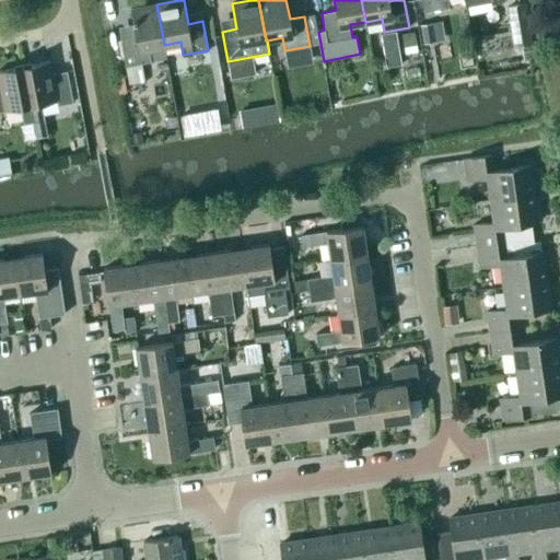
[(422,0),(424,12),(450,8),(448,0),(422,0)]
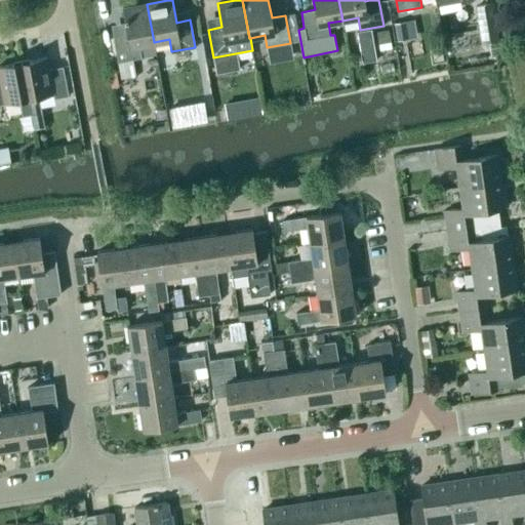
[(493,3),(476,6),(481,45),(499,43),(493,3)]
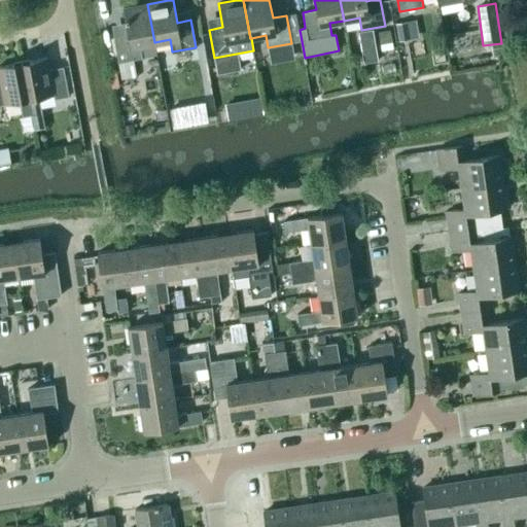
[(123,8),(128,32),(113,35),(118,62),(121,77),(135,75),(133,59),(142,57),(140,45),(154,42),(147,4),(123,8)]
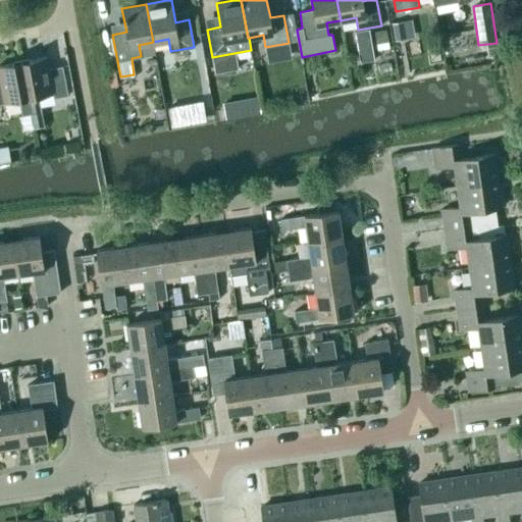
[(396,40),(414,37),(411,19),(393,22),(396,40)]
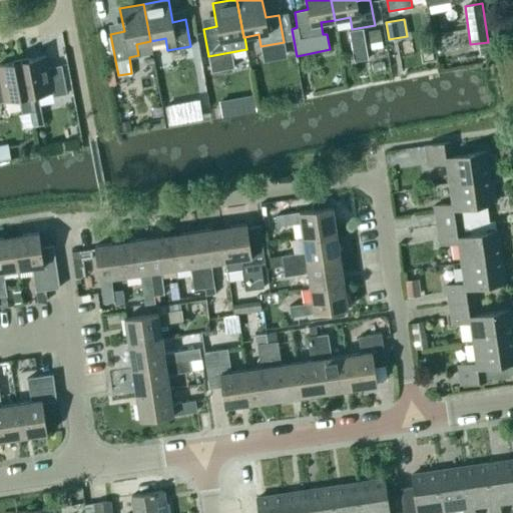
[(370,43),(382,40),(380,28),(368,30),(370,43)]
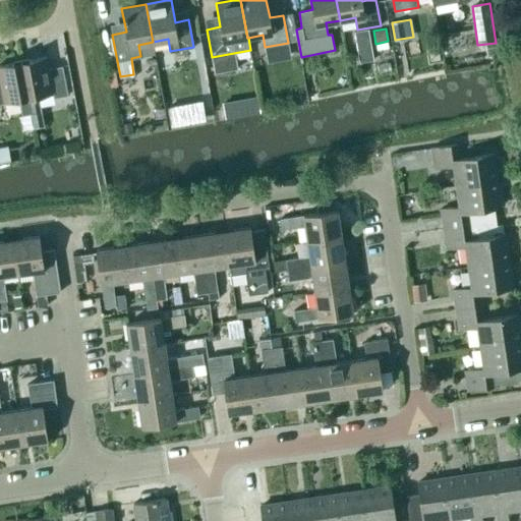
[(189,52),(192,63),(203,62),(201,50),(189,52)]
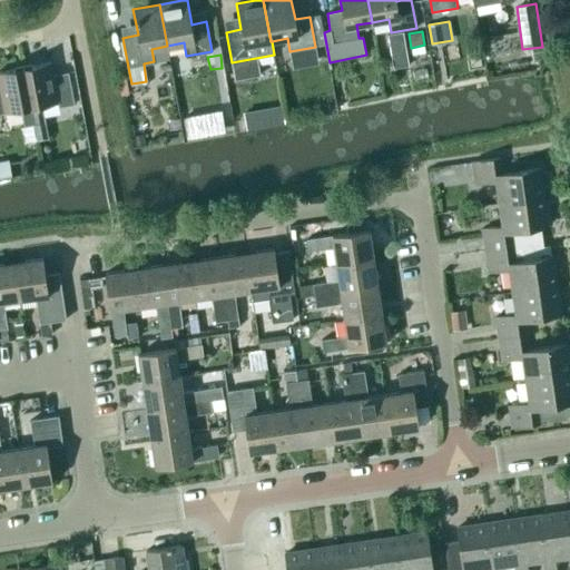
[(46,123),(42,106),(58,102),(59,107),(75,105),(69,72),(53,75),(51,62),(23,67),(35,125),(46,123)]
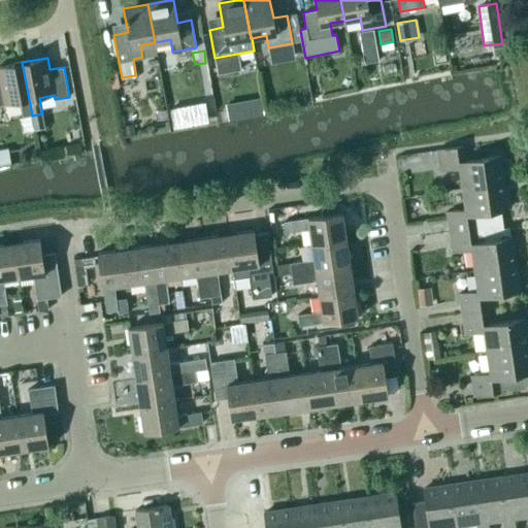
[(0,105),(20,101),(23,118),(32,116),(22,62),(0,66),(0,105)]
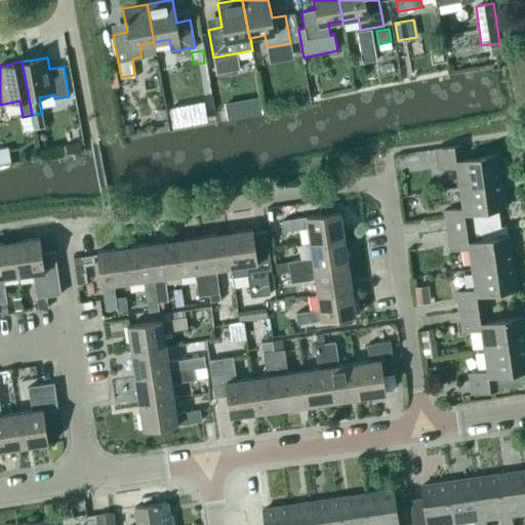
[(116,71),(109,73),(111,88),(112,88),(112,92),(118,91),(118,87),(119,87),(116,71)]
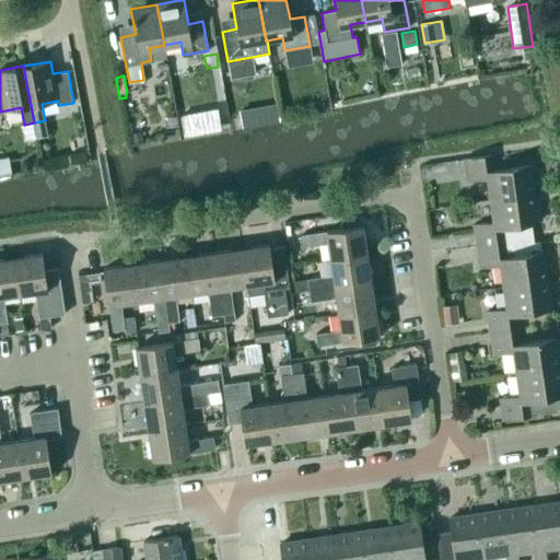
[(229,104),(243,101),(238,77),(224,80),(229,104)]
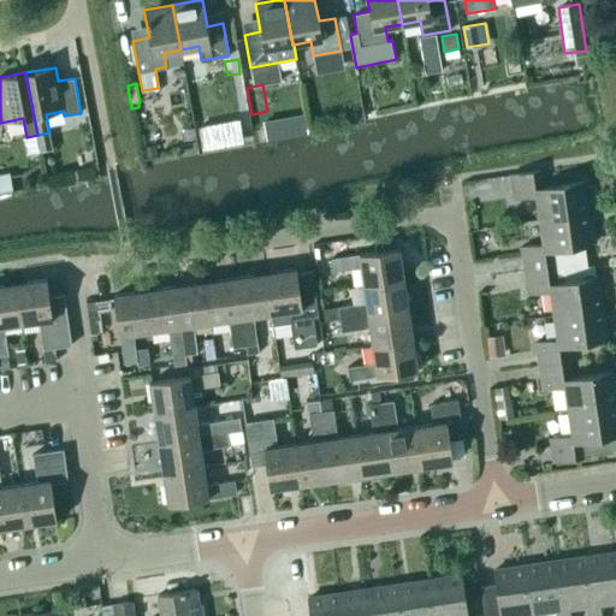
[(540,170),(510,175),(514,199),(535,195),(539,219),(587,212),(582,182),(543,188),(540,170)]
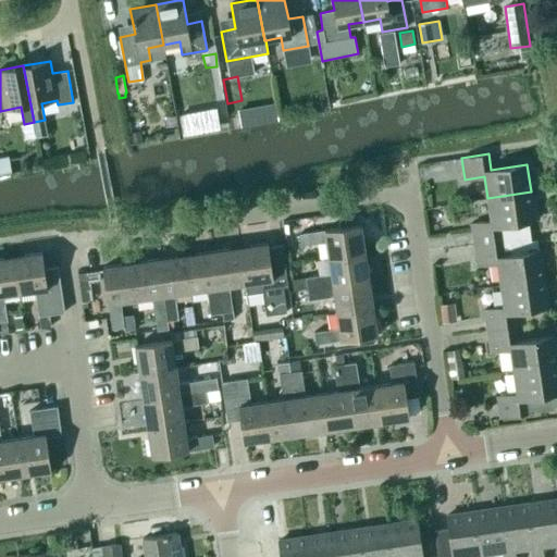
[(9,156),(0,157),(0,173),(12,171),(9,156)]
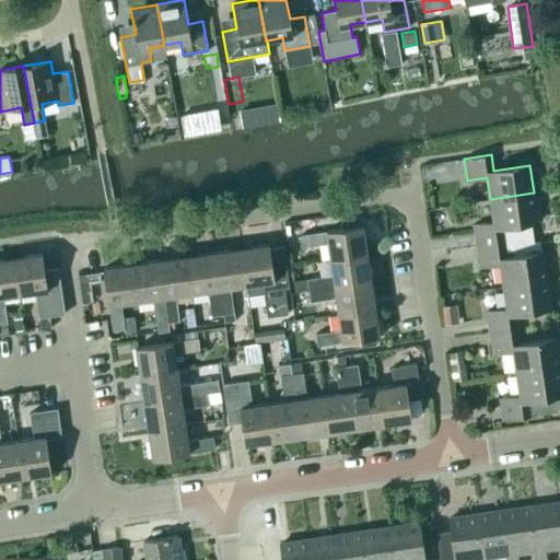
[(535,242),(532,223),(538,222),(534,193),(490,199),(493,222),(474,225),(477,245),(503,242),(506,257),(541,252),(540,241),(535,242)]
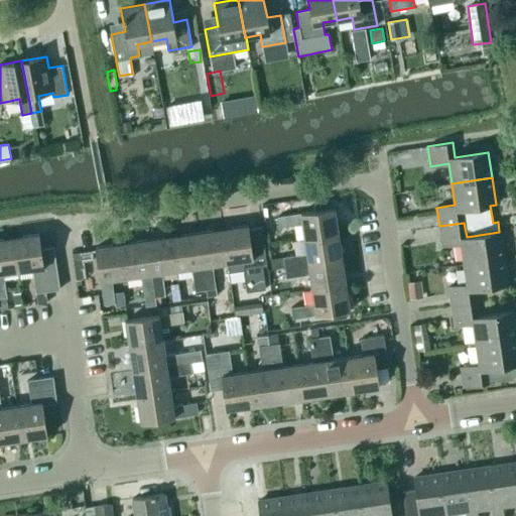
[(410,192),(396,195),(397,213),(413,211),(410,192)]
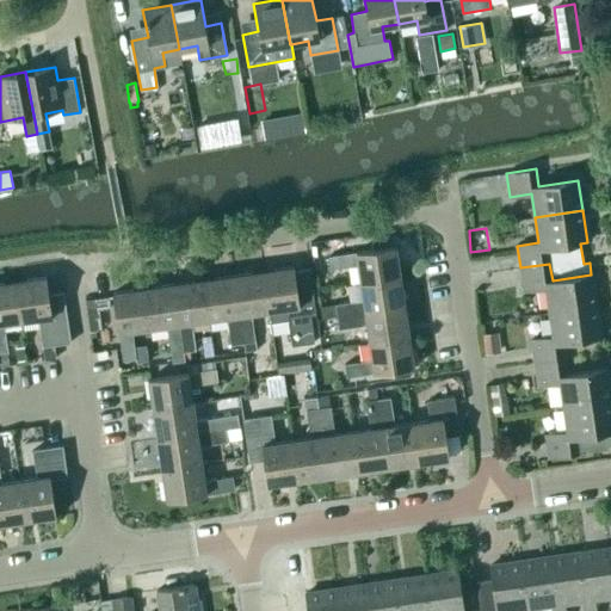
[(396,247),(329,257),(332,270),(358,265),(362,283),(401,277),(396,247)]
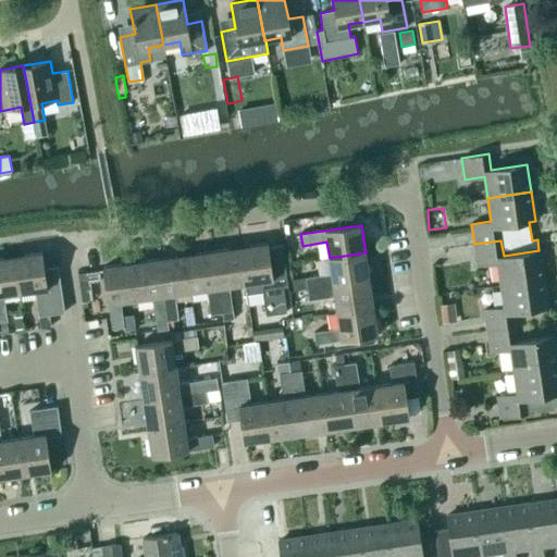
[(500,284),(544,277),(540,250),(539,250),(504,256),(500,240),(474,244),(478,267),(497,264),(500,284)]
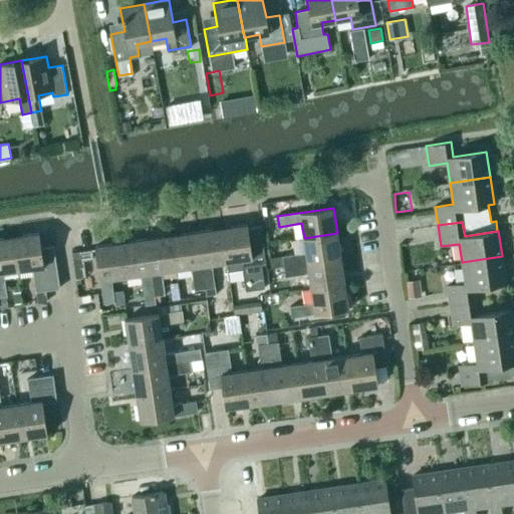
[(228,271),(243,269),(246,291),(265,288),(261,265),(265,264),(260,227),(248,228),(247,224),(221,228),(226,262),(228,271)]
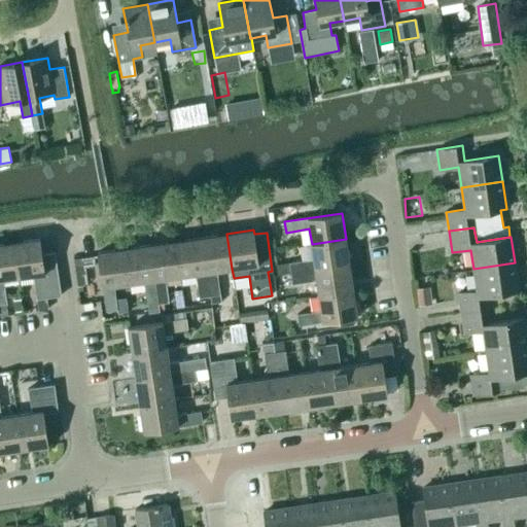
[(202,238),(210,295),(220,294),(217,271),(232,269),(226,234),(202,238)]
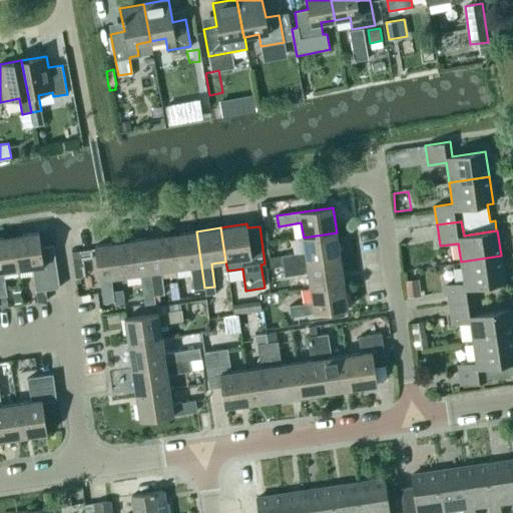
[(170,234),(175,269),(190,267),(193,290),(204,288),(196,231),(170,234)]
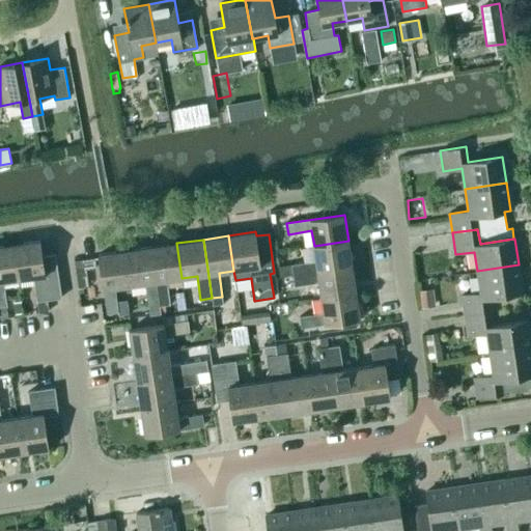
[(37,301),(39,313),(49,312),(47,300),(61,298),(55,254),(43,256),(39,241),(14,245),(19,279),(34,277),(37,301)]
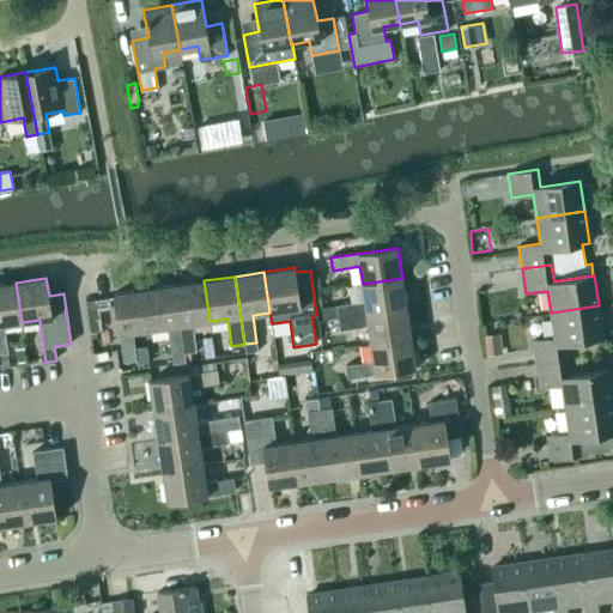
[(338,305),(340,319),(406,308),(402,278),(363,284),(365,302),(338,305)]
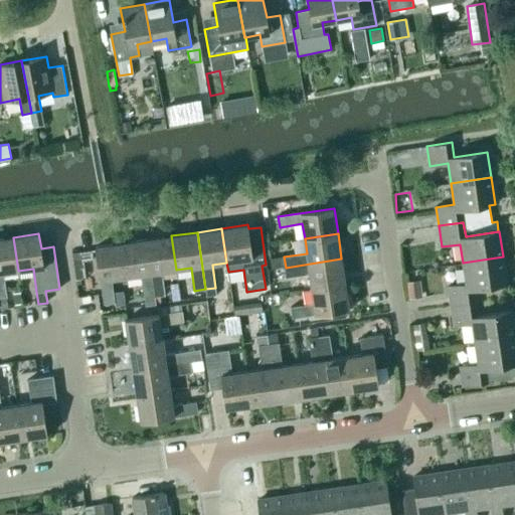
[(176,270),(171,235),(147,239),(155,297),(165,295),(162,272),(176,270)]
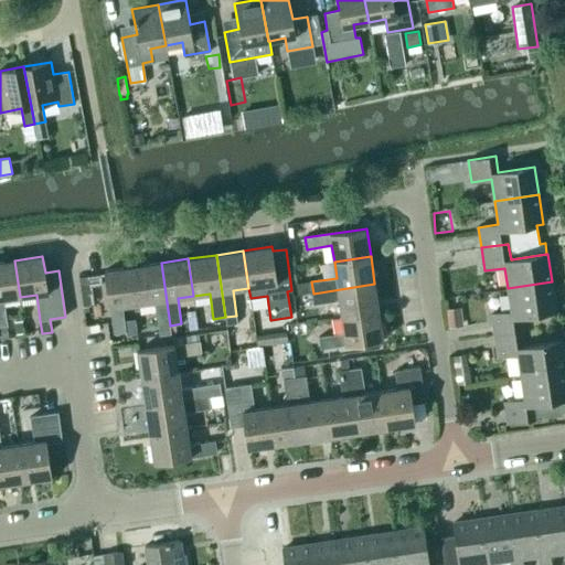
[(7,326),(3,299),(20,297),(14,260),(0,262),(0,326),(7,326)]
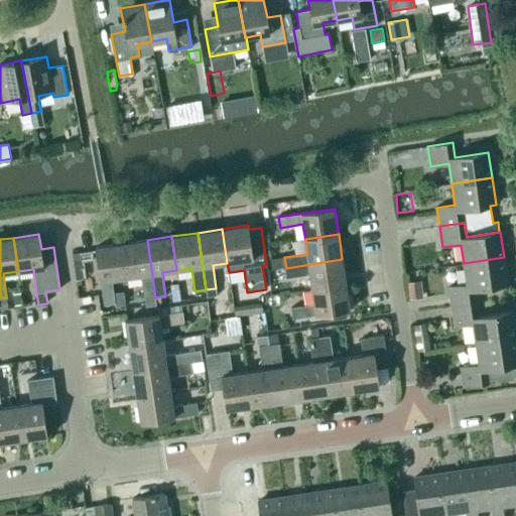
[(145,305),(156,304),(155,297),(147,240),(122,244),(126,277),(141,275),(145,305)]
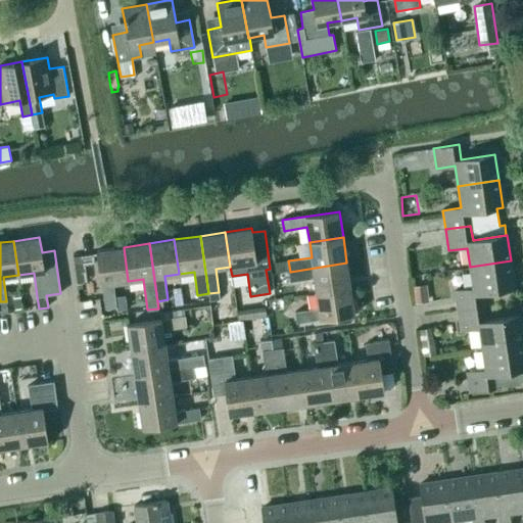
[(97,250),(105,308),(116,306),(114,297),(112,283),(128,281),(124,247),(97,250)]
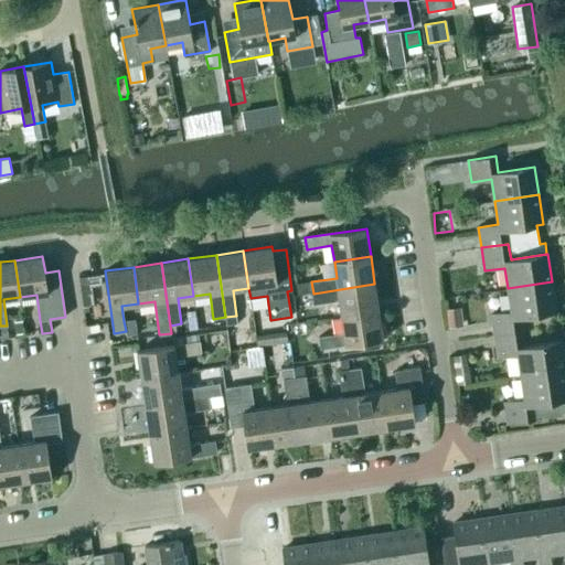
[(100,275),(89,276),(92,287),(102,285),(100,275)]
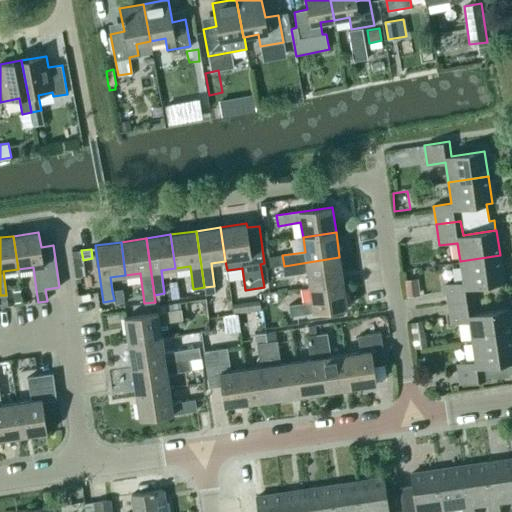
[(500,255),(460,261),(463,283),(445,286),(448,303),(473,300),(471,287),(504,282),(500,255)]
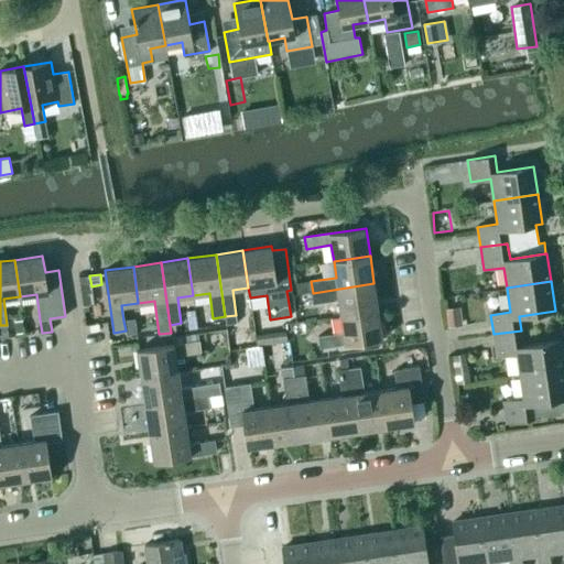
[(314,304),(339,300),(342,316),(378,311),(373,283),(313,293),(314,304)]
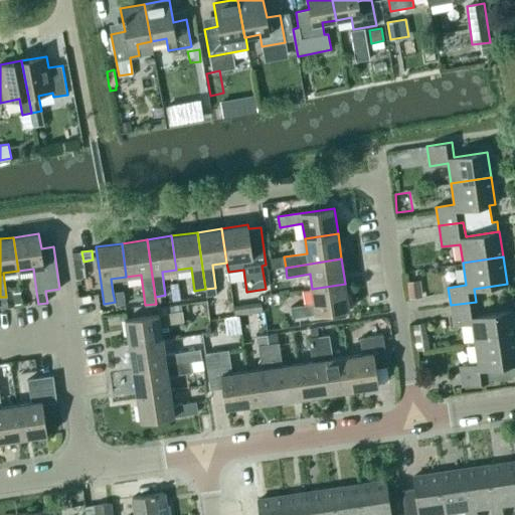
[(409,298),(421,296),(419,280),(406,282),(409,298)]
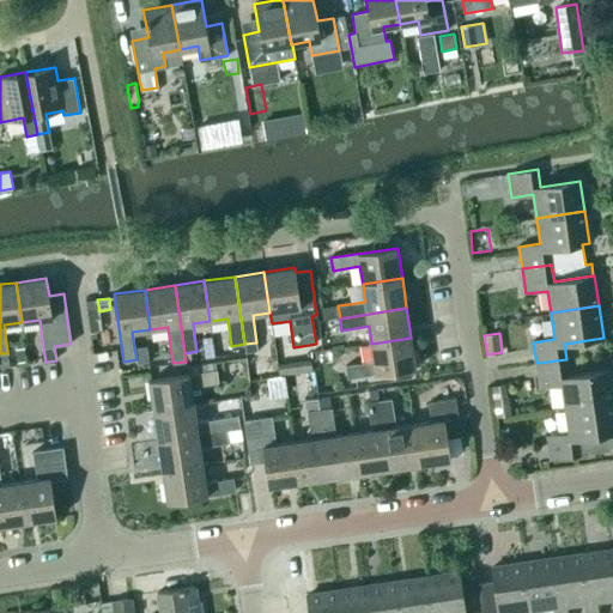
[(211,337),(202,339),(205,359),(214,358),(211,337)]
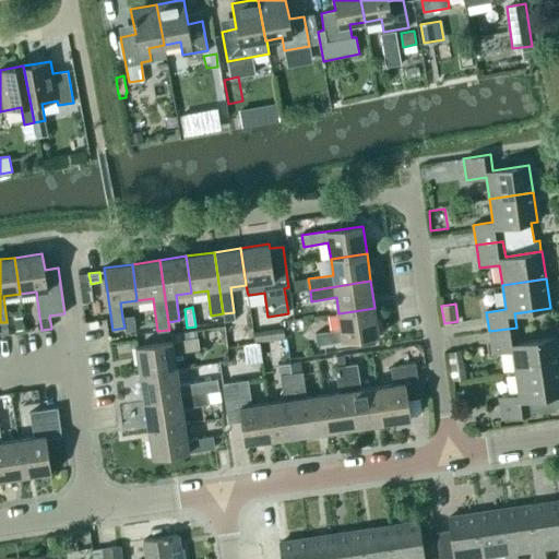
[(317,334),(318,345),(379,336),(375,308),(339,313),(342,330),(317,334)]
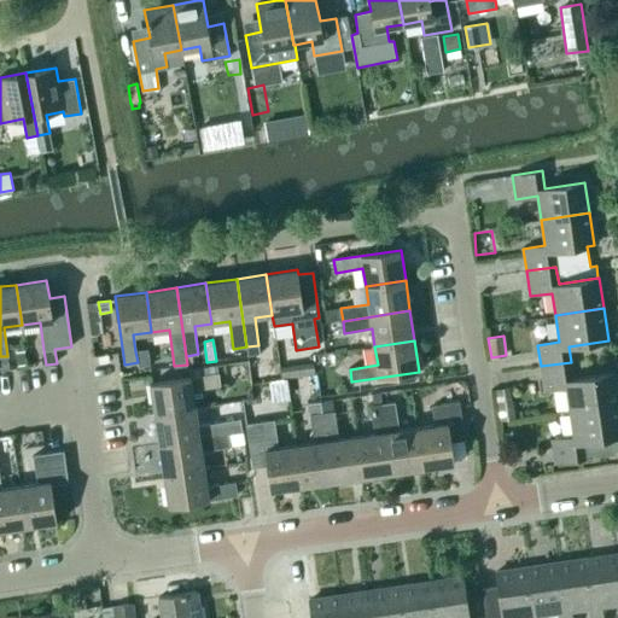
[(258,345),(246,347),(248,356),(260,354),(258,345)]
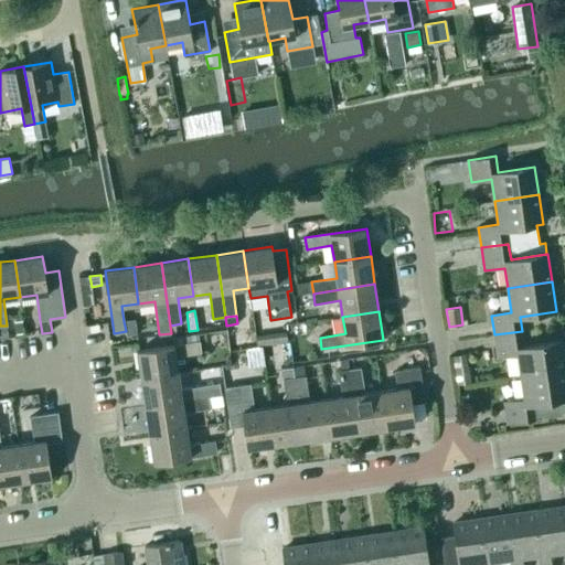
[(135,319),(124,321),(126,331),(126,336),(137,334),(138,334),(136,319),(135,319)]
